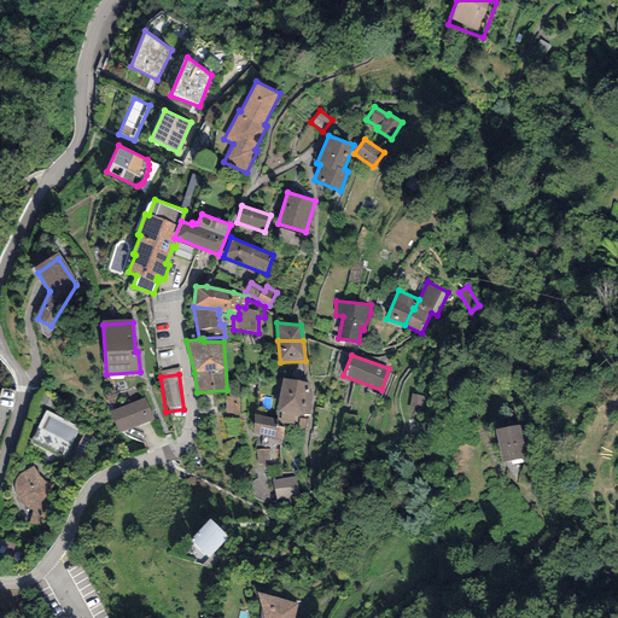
[(308,388),(285,385),(280,412),(309,417),(312,395),(307,395),(308,388)]
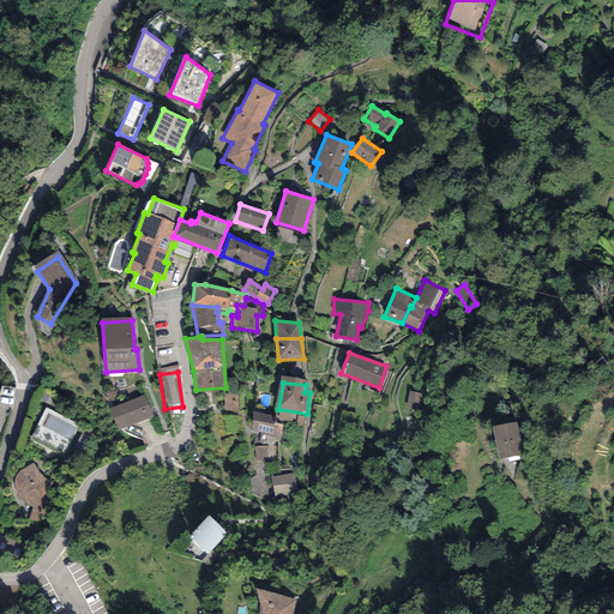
[(236,395),(226,395),(226,410),(236,410),(236,395)]
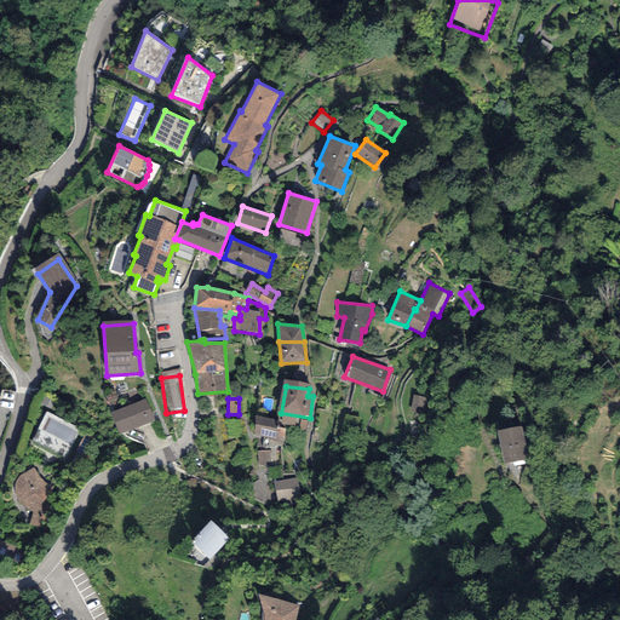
[(144,403),(112,418),(120,436),(153,422),(144,403)]
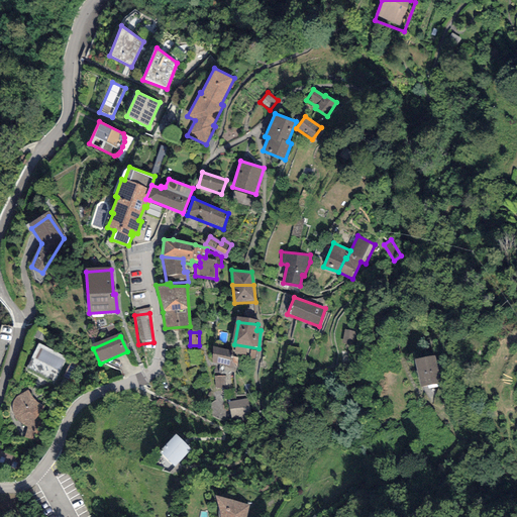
[(66,357),(39,345),(28,370),(54,382),(66,357)]
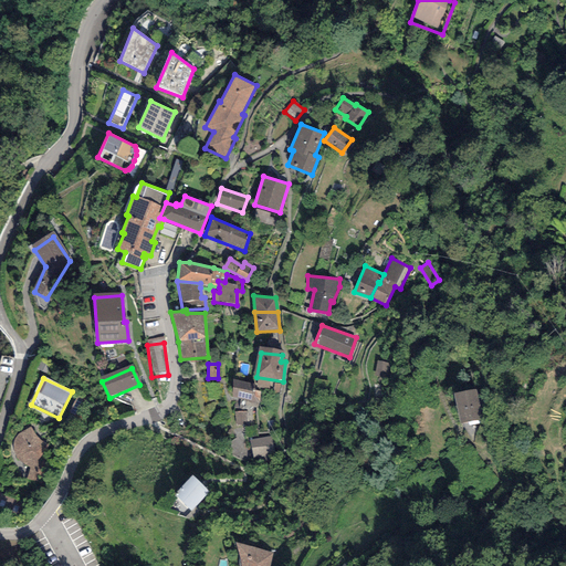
[(254,387),(234,384),(233,400),(248,401),(247,407),(257,409),(259,394),(254,394),(254,387)]
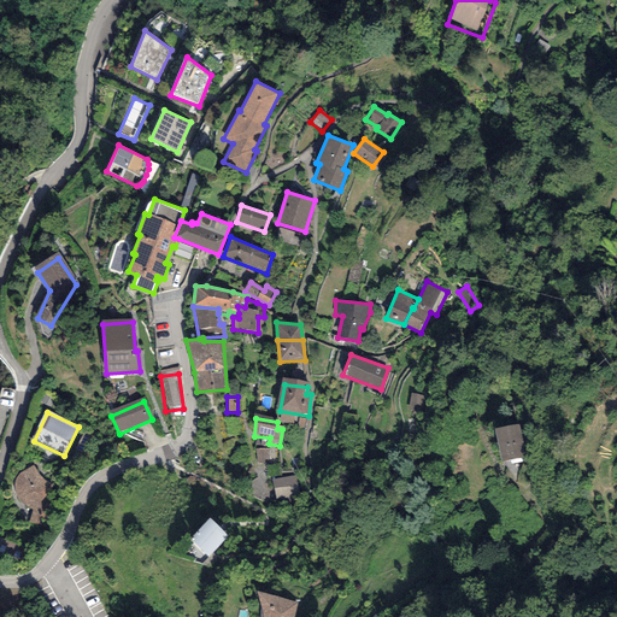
[(524,458),(518,424),(495,428),(501,462),(524,458)]
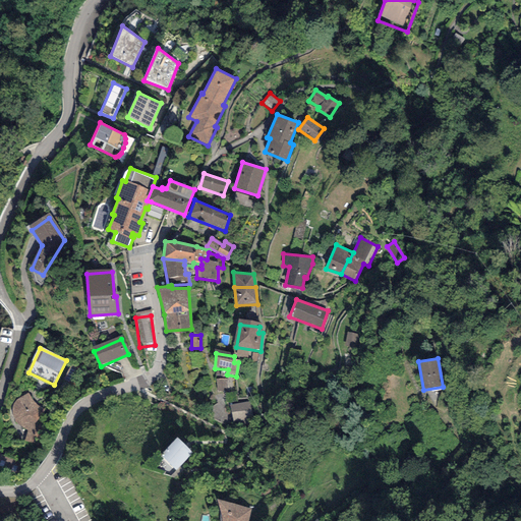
[(221,391),(229,391),(228,381),(220,382),(221,391)]
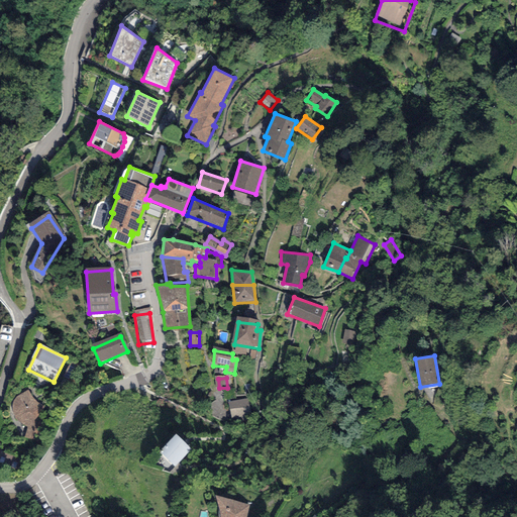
[(35,406),(33,403),(27,394),(20,399),(15,403),(14,410),(17,418),(27,426),(25,438),(37,440),(43,408),(35,406)]
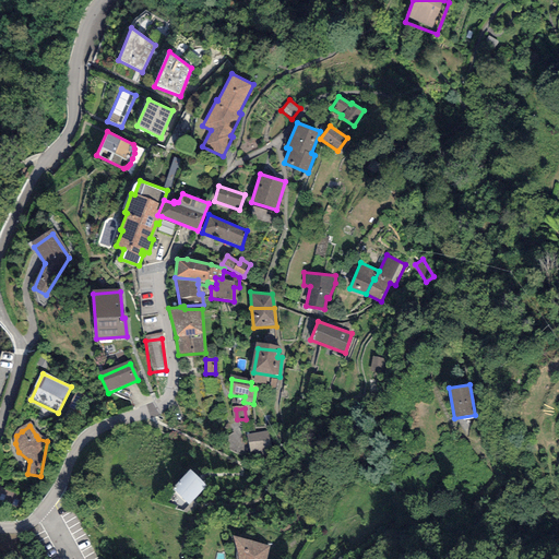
[(270,449),(265,430),(247,435),(250,452),(270,449)]
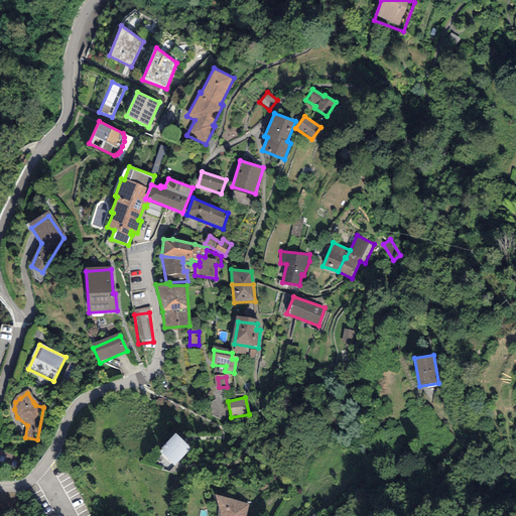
[(175,433),(159,452),(174,466),(190,447),(175,433)]
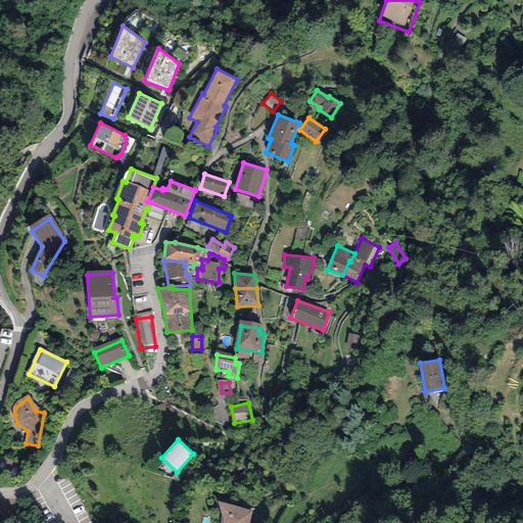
[(249,522),(252,511),(218,502),(220,509),(221,515),(223,520),(222,522),(249,522)]
